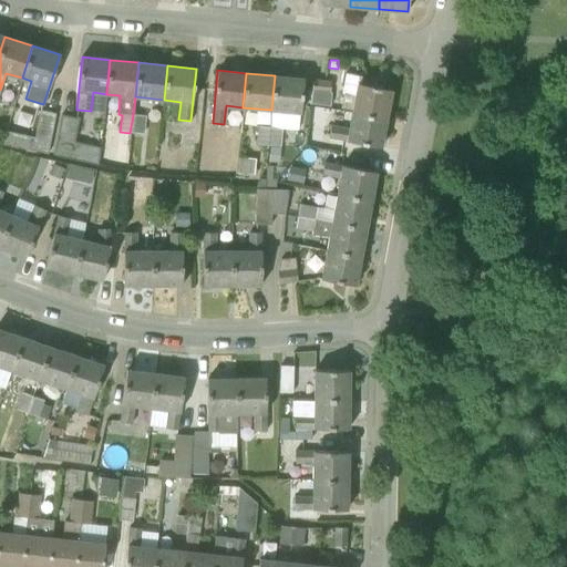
[(275,75),(271,110),(300,113),(303,79),(275,75)]
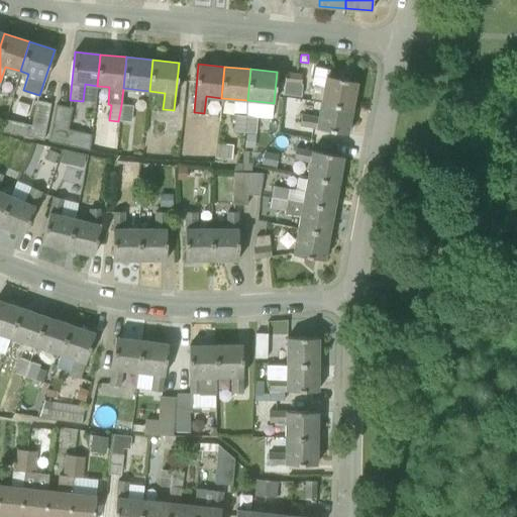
[(300,97),(302,74),(286,72),(283,95),(300,97)]
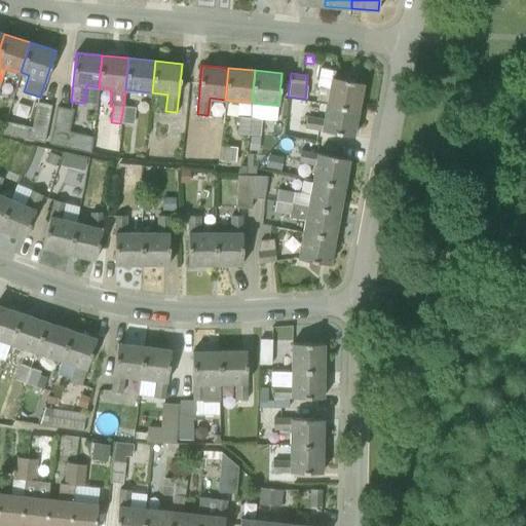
[(327,102),(327,104),(359,110),(363,83),(335,78),(333,90),(317,87),(314,101),(327,102)]
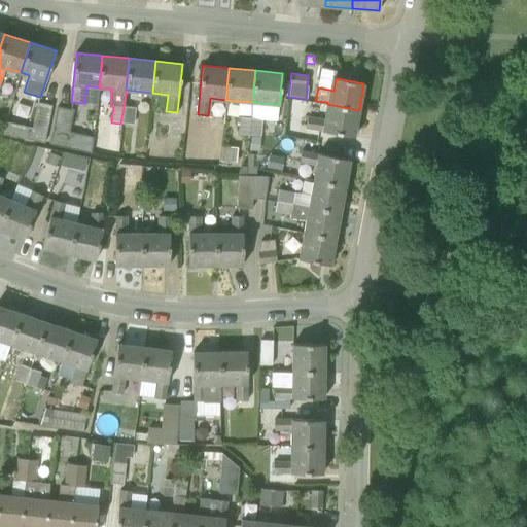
[(44,143),(51,106),(37,103),(32,128),(6,121),(3,135),(44,143)]
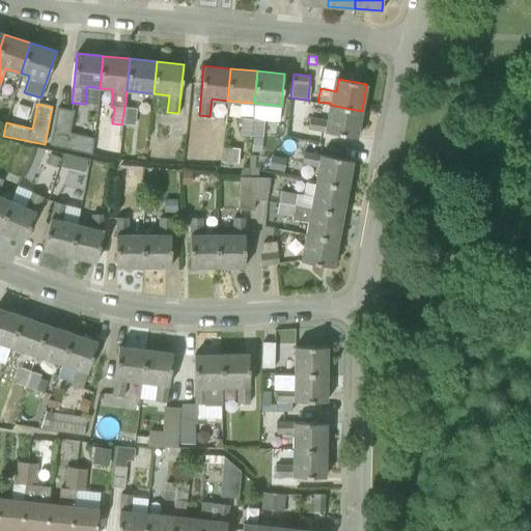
[(357,138),(362,111),(330,105),(327,121),(310,117),(308,126),(308,129),(357,138)]
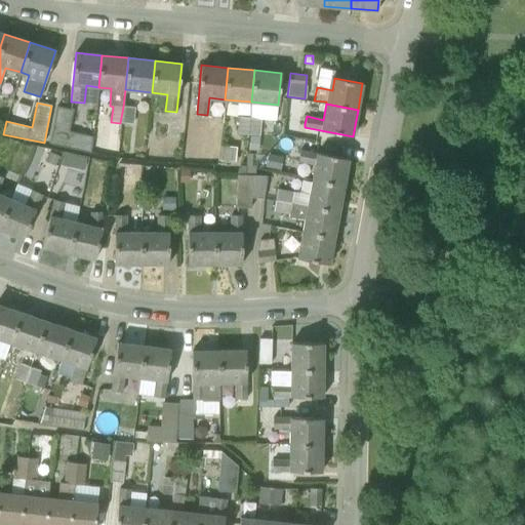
[(90,153),(93,136),(69,131),(73,111),(56,107),(49,145),(90,153)]
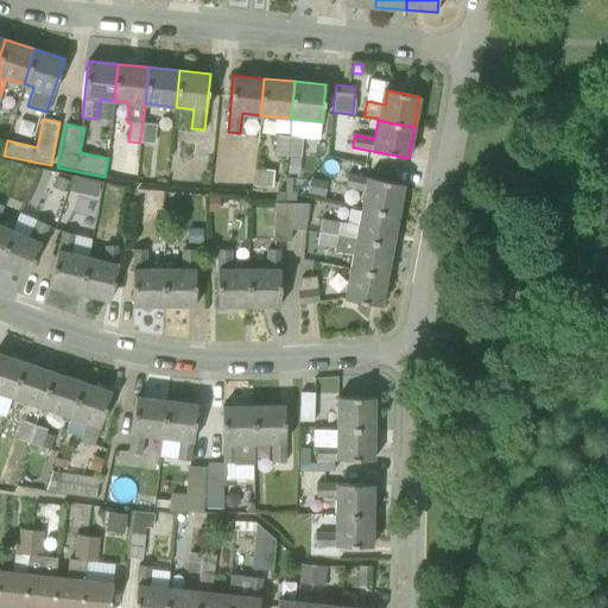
[(156,125),(143,124),(139,143),(153,144),(156,125)]
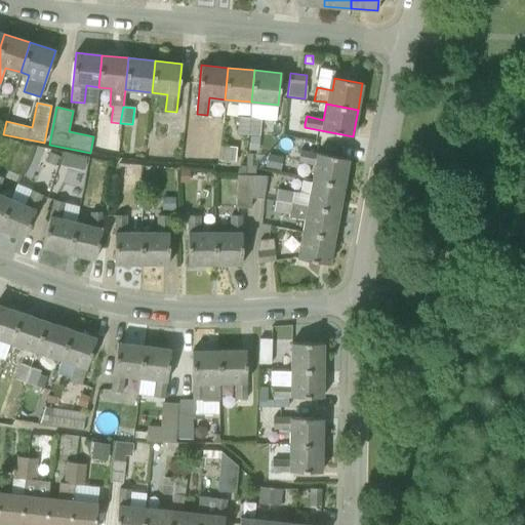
[(238,117),(237,133),(249,135),(250,118),(238,117)]
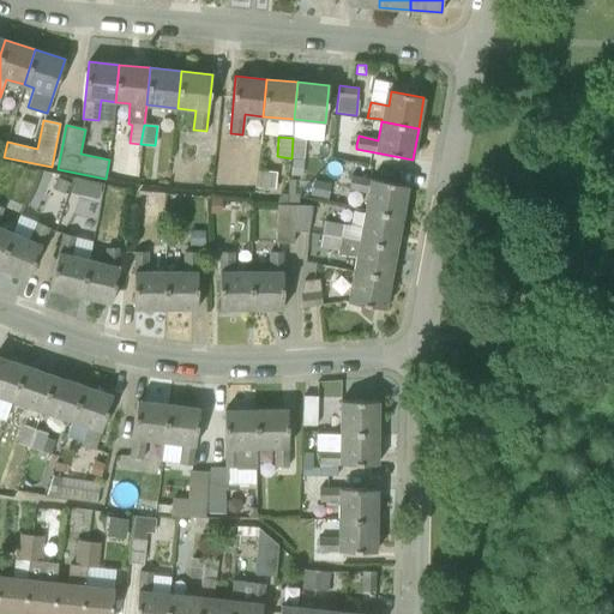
[(304,158),(305,139),(293,138),(292,158),(304,158)]
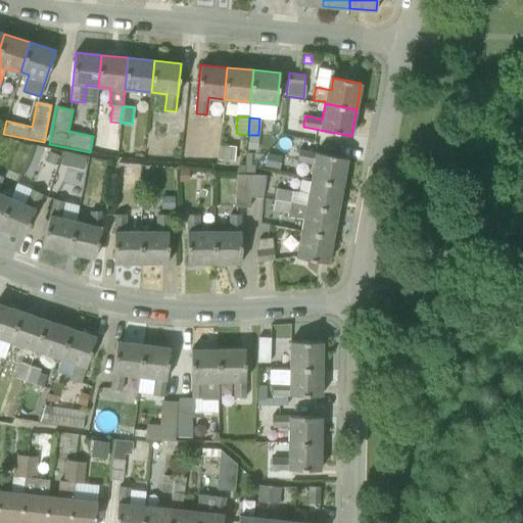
[(257,149),(258,136),(248,135),(247,149),(257,149)]
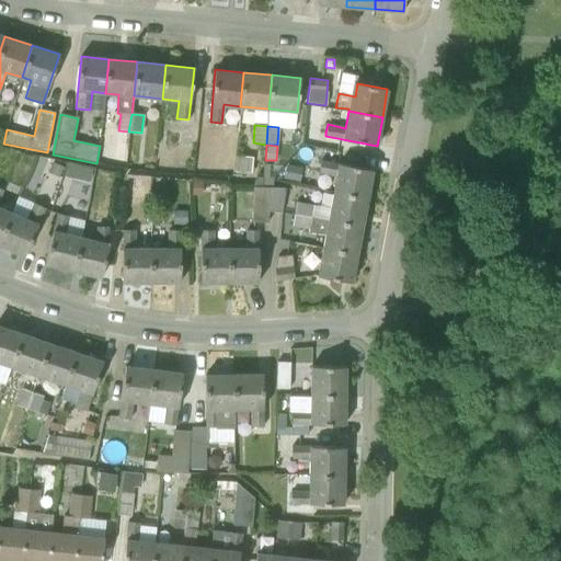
[(333,192),(367,198),(373,170),(321,160),(319,171),(336,174),(333,192)]
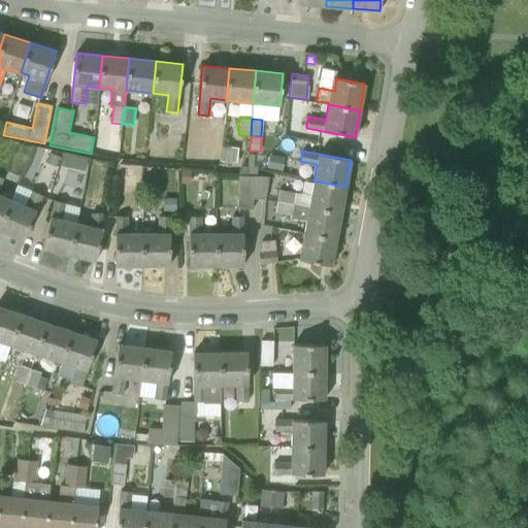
[(46,162),(57,166),(61,157),(51,153),(46,162)]
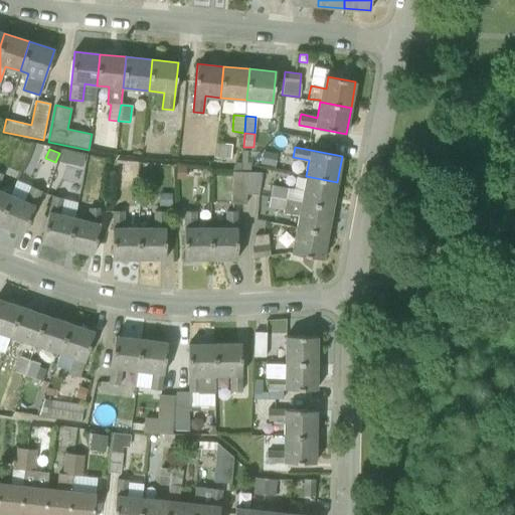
[(60,162),(69,164),(71,152),(62,150),(60,162)]
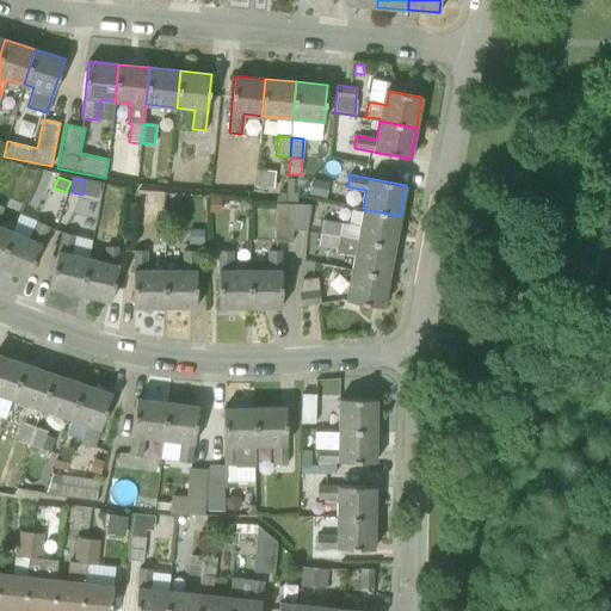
[(313,179),(310,193),(328,197),(331,183),(313,179)]
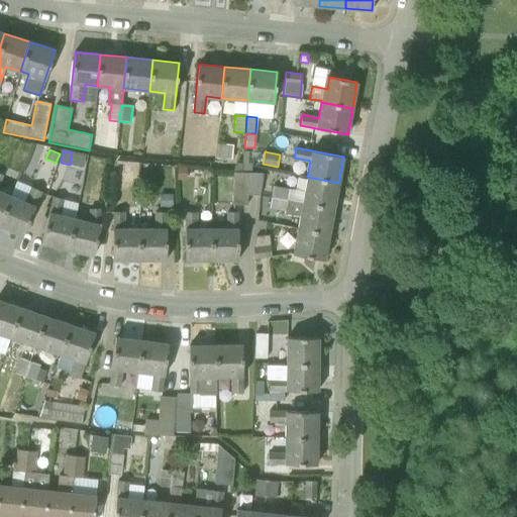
[(249,172),(253,172),(253,163),(248,161),(243,161),(243,163),(243,172),(249,172)]
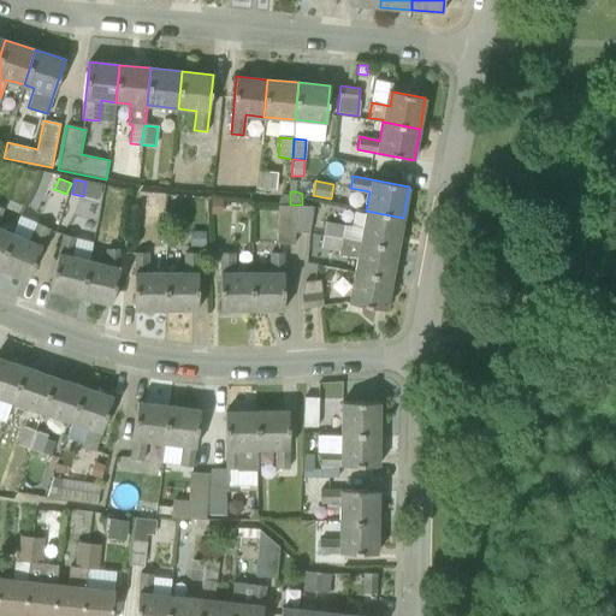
[(290,205),(290,194),(284,194),(278,200),(278,205),(290,205)]
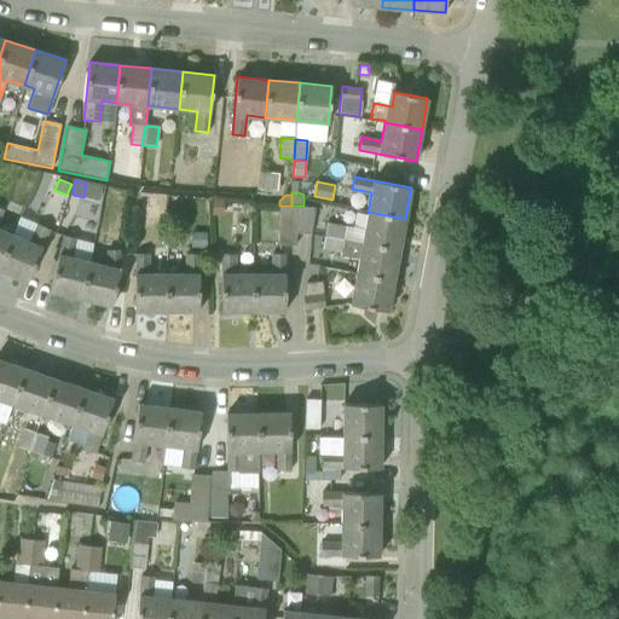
[(213,201),(213,215),(225,215),(225,201),(213,201)]
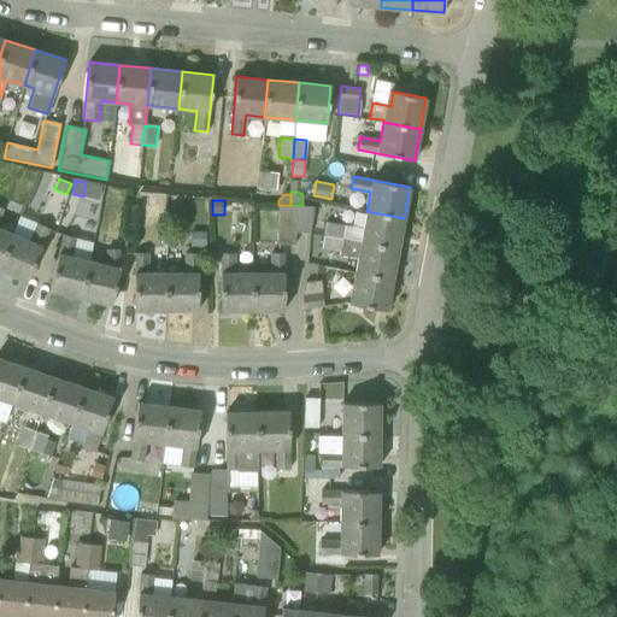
[(295,244),(297,230),(298,205),(291,205),(278,205),(277,244),(295,244)]
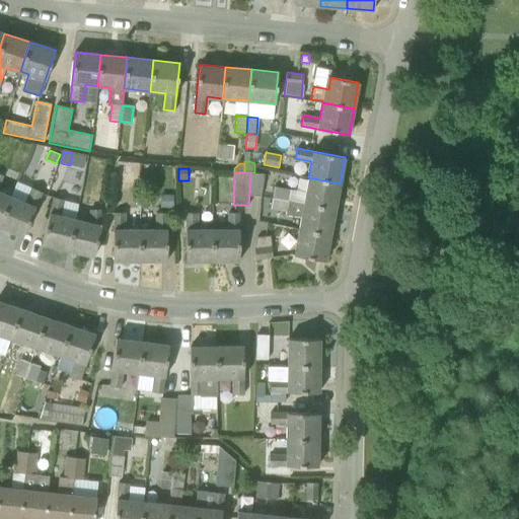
[(264,173),(254,172),(250,172),(249,194),(260,196),(264,173)]
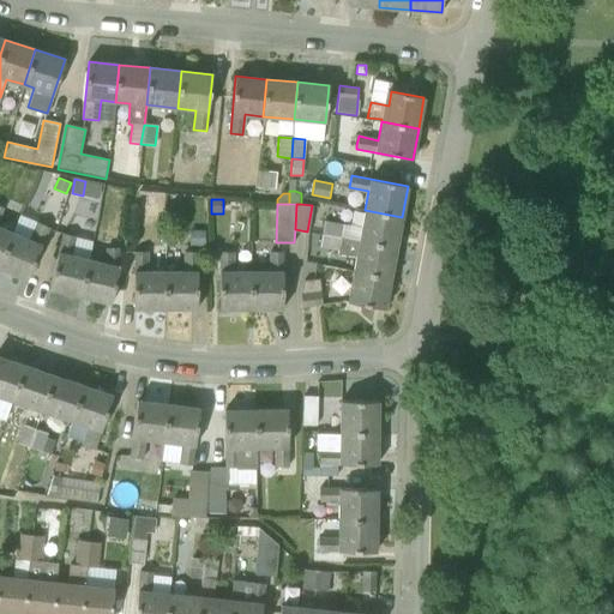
[(0,262),(12,233),(0,227),(0,212),(2,208),(0,205),(0,262)]
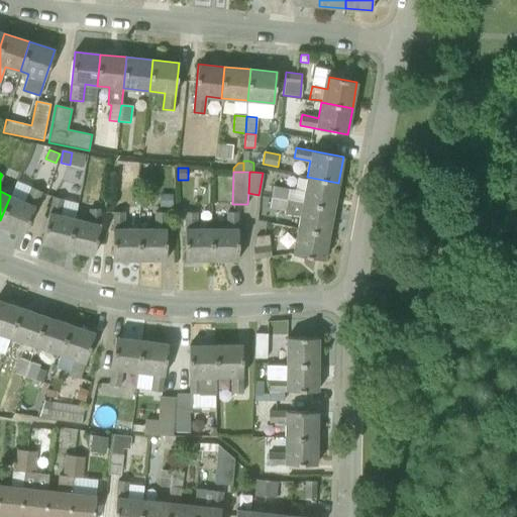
[(333,208),(338,183),(307,177),(303,203),(333,208)]
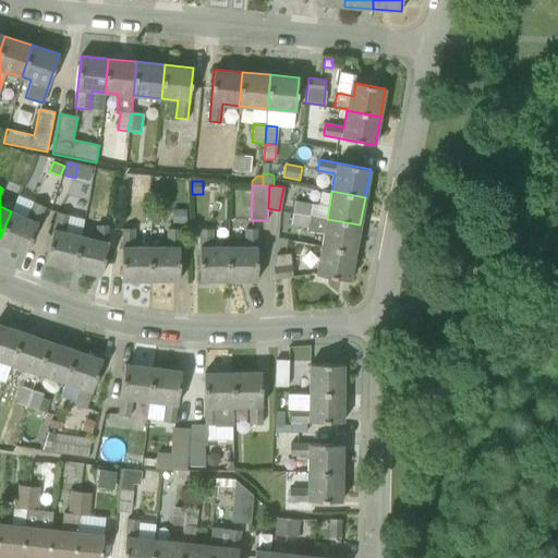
[(312,216),(314,204),(296,201),(293,213),(312,216)]
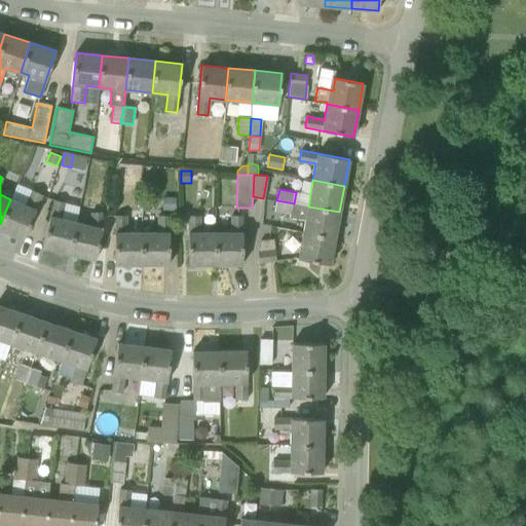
[(10,199),(0,224),(0,229),(24,239),(42,194),(32,190),(25,205),(10,199)]
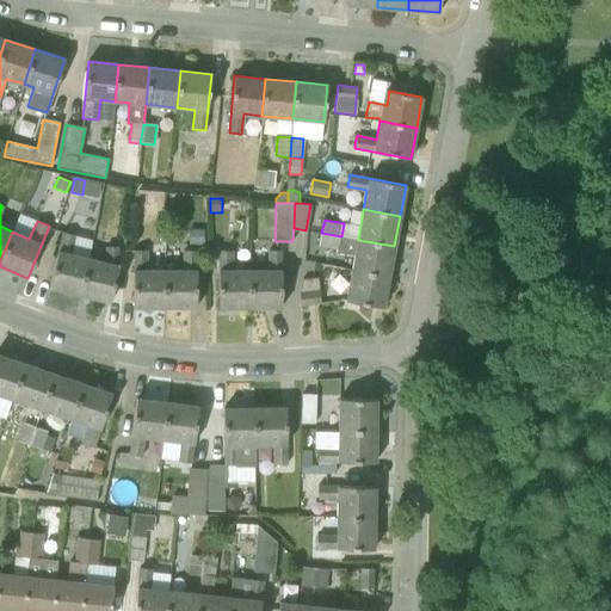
[(205,245),(205,229),(191,229),(191,245),(205,245)]
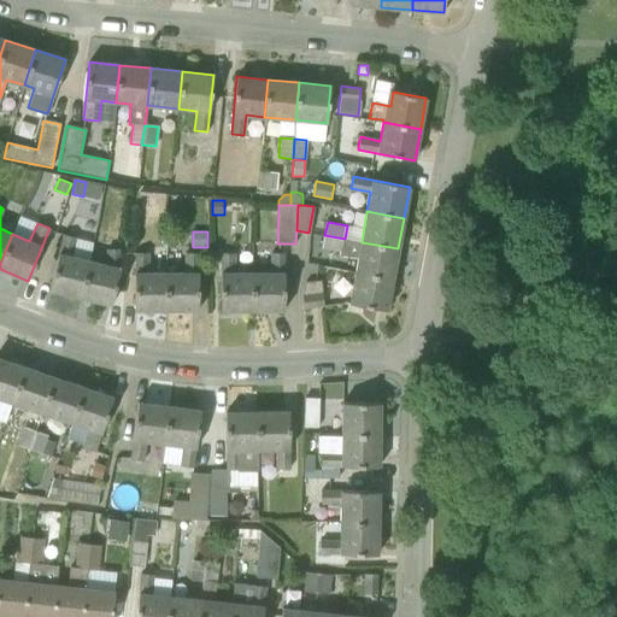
[(50,289),(81,298),(89,260),(70,257),(75,236),(64,233),(50,289)]
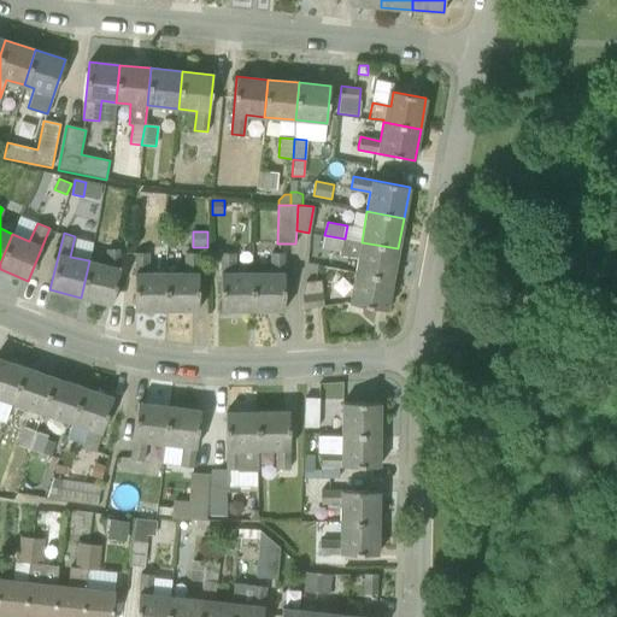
[(342,252),(345,239),(324,235),(322,247),(342,252)]
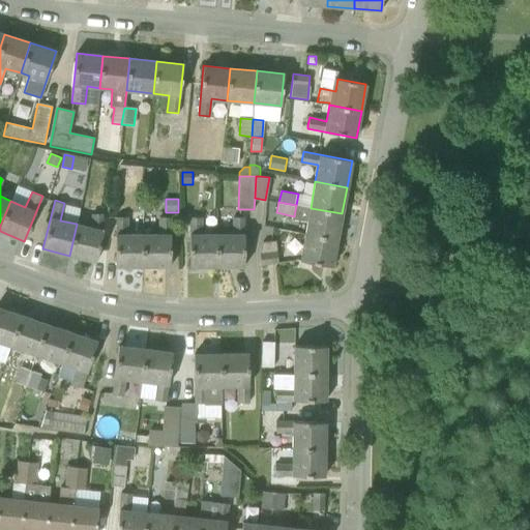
[(311,208),(296,205),(294,216),(293,221),(307,223),(305,234),(337,240),(342,213),(311,208)]
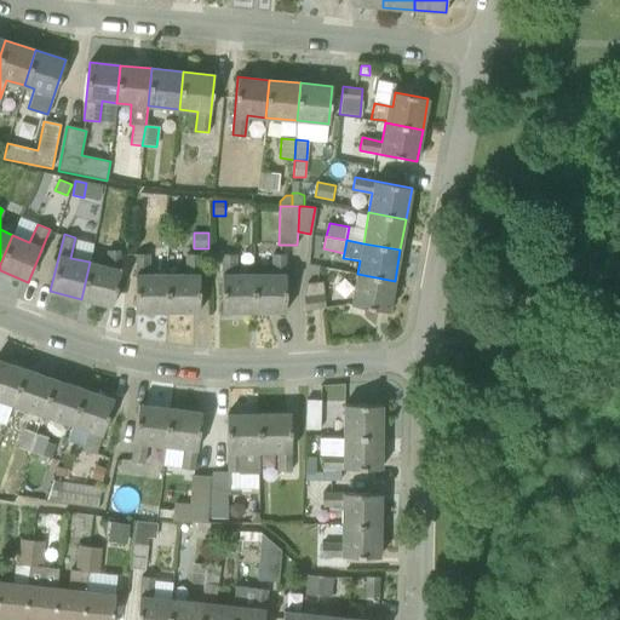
[(90,262),(81,299),(112,306),(121,269),(120,250),(107,251),(107,267),(90,262)]
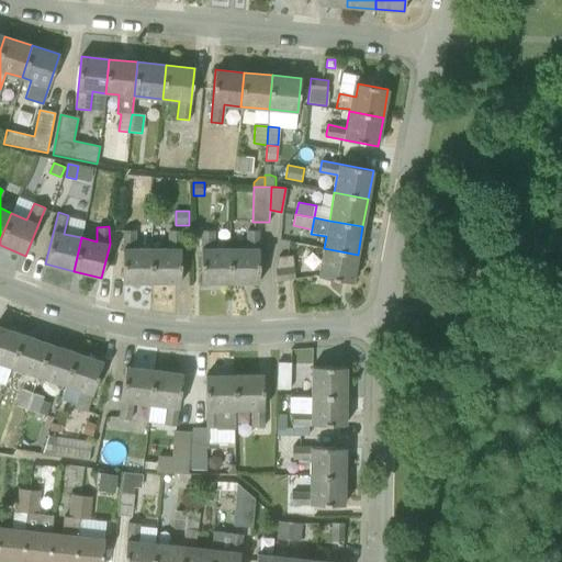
[(152,282),(152,247),(135,248),(135,229),(123,231),(123,282),(152,282)]
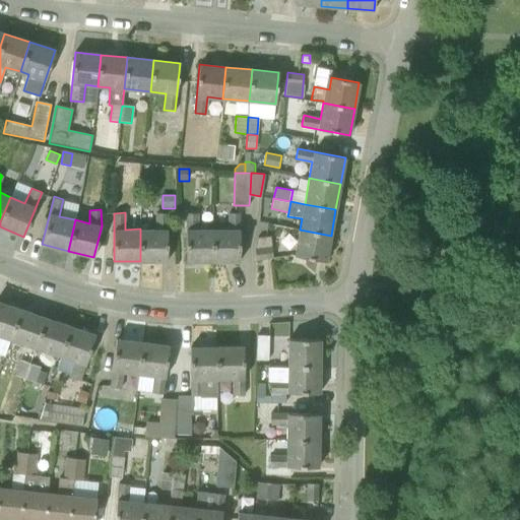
[(155,229),(140,229),(140,261),(167,261),(167,212),(155,213),(155,229)]
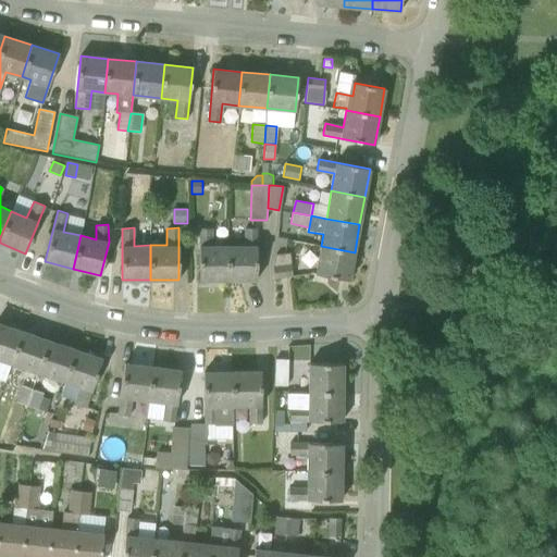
[(199,280),(229,280),(229,246),(211,246),(211,227),(199,227),(199,280)]
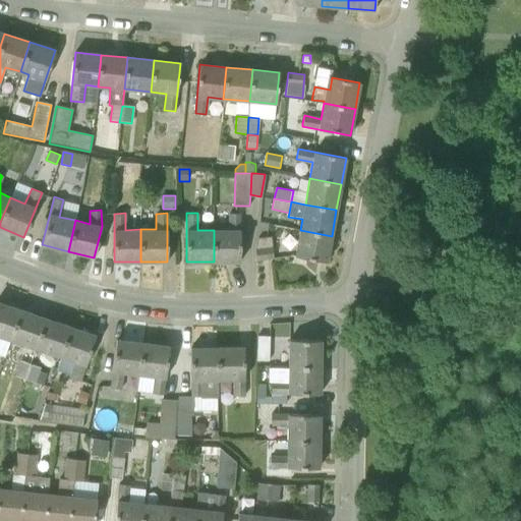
[(214,230),(214,262),(240,263),(240,213),(229,213),(229,230),(214,230)]
